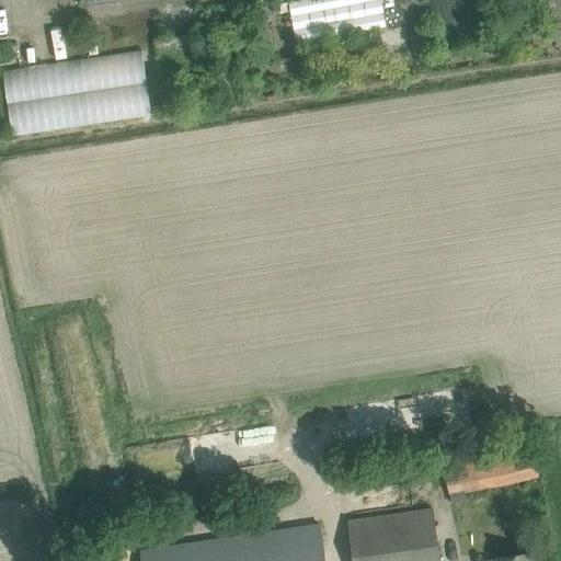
[(381,0),(292,0),(288,1),(289,9),(296,43),(387,27),(381,0)]
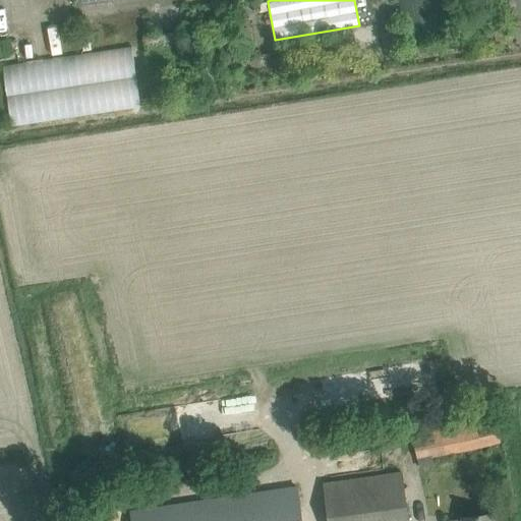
[(140,108),(131,46),(3,64),(12,126),(140,108)]
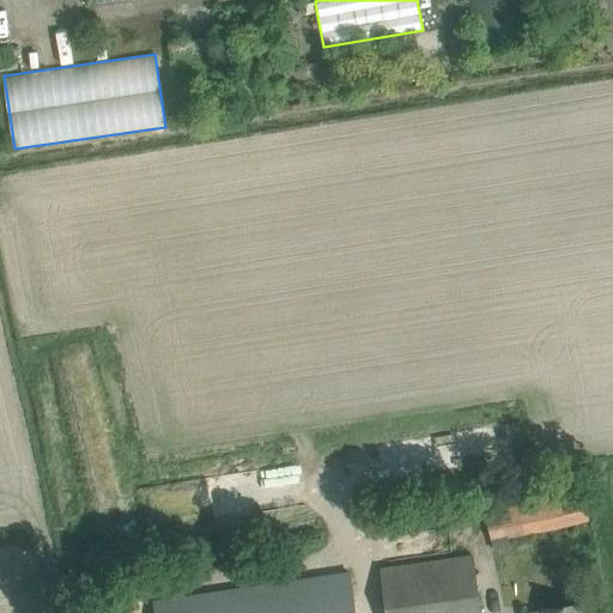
[(510,535),(566,523),(589,519),(583,490),(559,495),(485,510),(491,539),(510,535)]
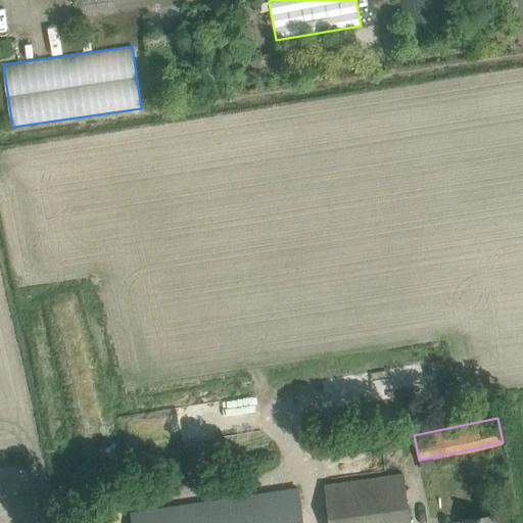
[(410,522),(407,504),(405,473),(326,484),(329,515),(330,522),(410,522)]
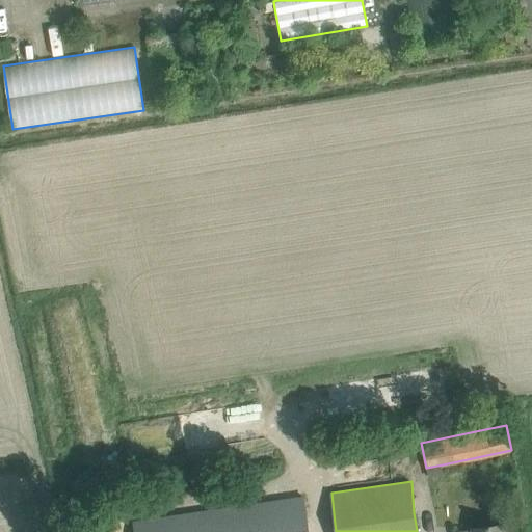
[(309,531),(303,498),(134,522),(135,531),(309,531)]
